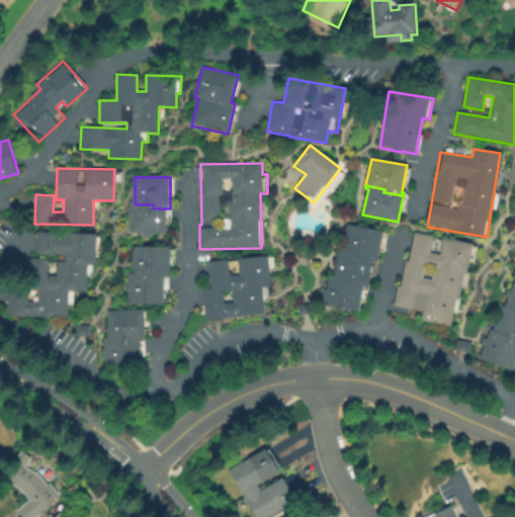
[(135,204),(129,204),(127,235),(165,235),(165,208),(153,208),(153,204),(135,204)]
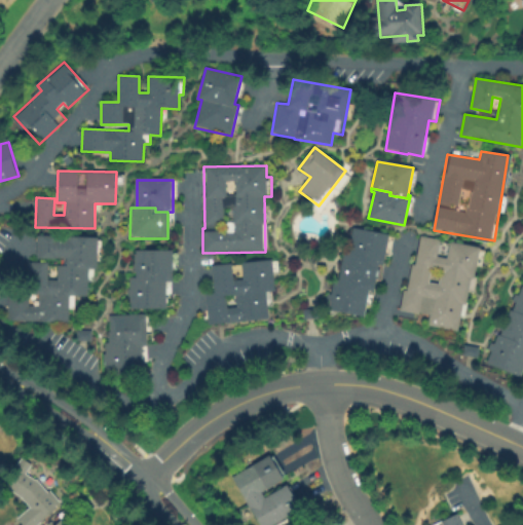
[(352,227),(388,234),(383,265),(379,264),(365,262),(366,258),(347,255),(352,227)]
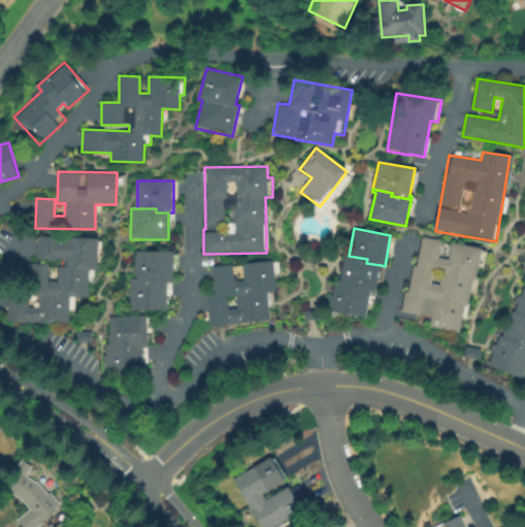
[(0,321),(69,323),(69,310),(75,310),(75,297),(88,298),(89,270),(97,270),(98,238),(37,236),(36,261),(58,262),(57,281),(48,281),(48,264),(31,263),(30,296),(39,296),(38,307),(28,307),(29,298),(0,296),(0,321)]
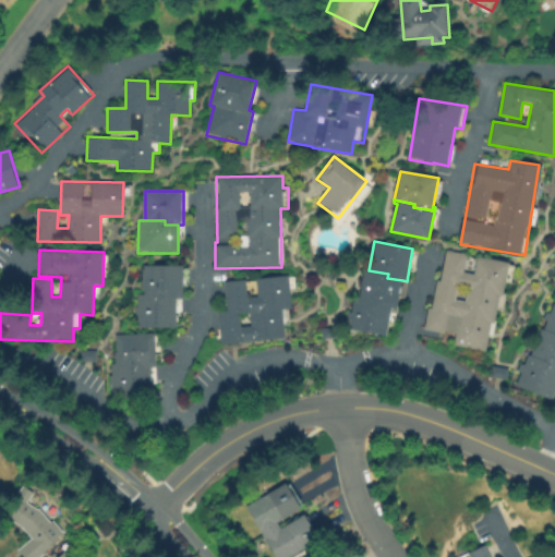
[(427,330),(456,336),(454,346),(485,352),(489,337),(492,337),(497,310),(502,310),(510,263),(477,256),(473,274),(465,271),(468,254),(443,250),(427,330)]
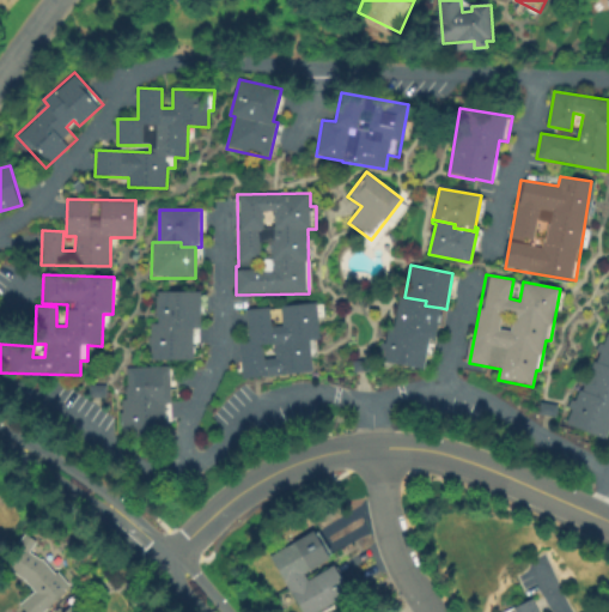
[(158,291),(158,323),(180,323),(180,328),(194,328),(200,328),(200,291),(158,291)]
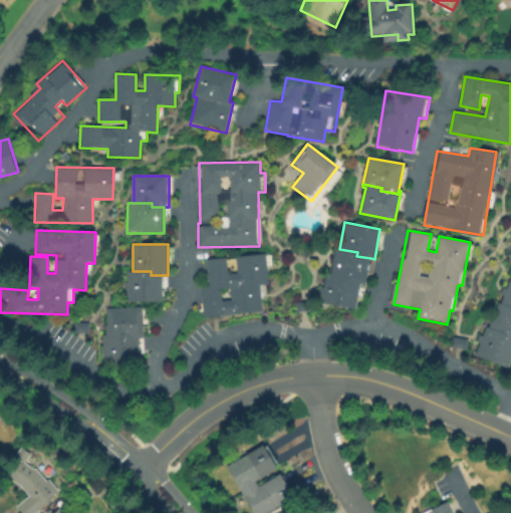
[(339,249),(335,248),(329,274),(348,277),(347,281),(360,284),(364,284),(370,258),(356,256),(357,252),(339,249)]
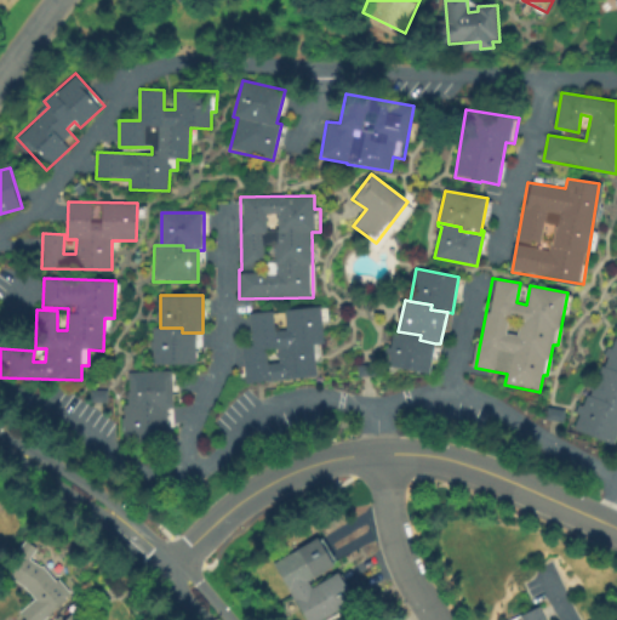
[(320,307),(284,311),(286,331),(274,333),(273,312),(249,314),(252,345),(252,351),(266,350),(278,348),(314,345),(324,343),(320,307)]
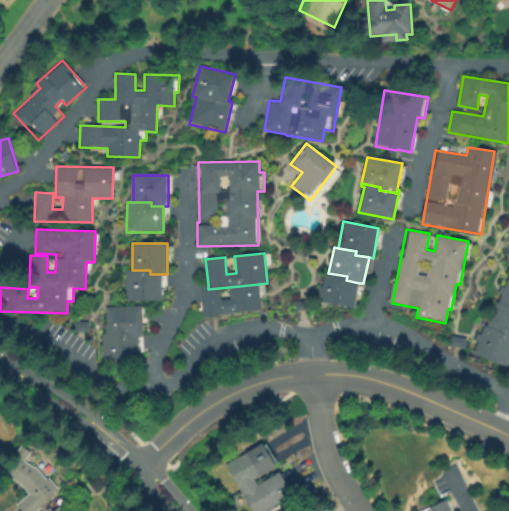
[(132,270),(125,270),(125,300),(162,300),(162,274),(150,274),(150,270),(132,270)]
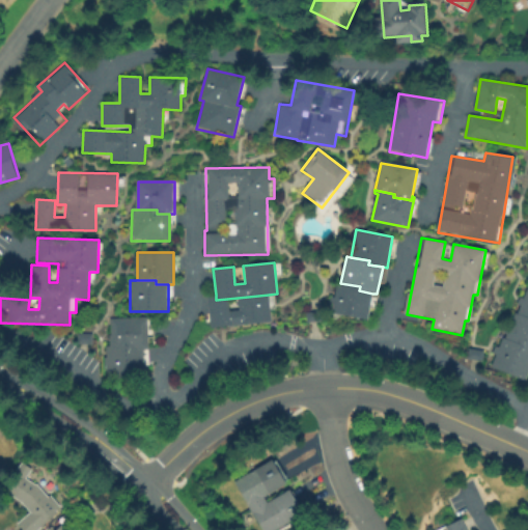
[(372,294),(366,319),(331,312),(337,282),(340,283),(360,286),(359,290),(372,294)]
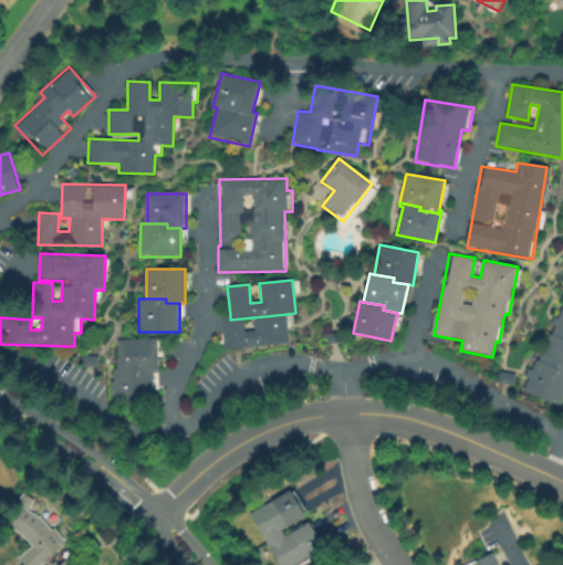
[(562,309),(556,307),(537,372),(530,369),(522,394),(561,405),(562,401),(562,309)]
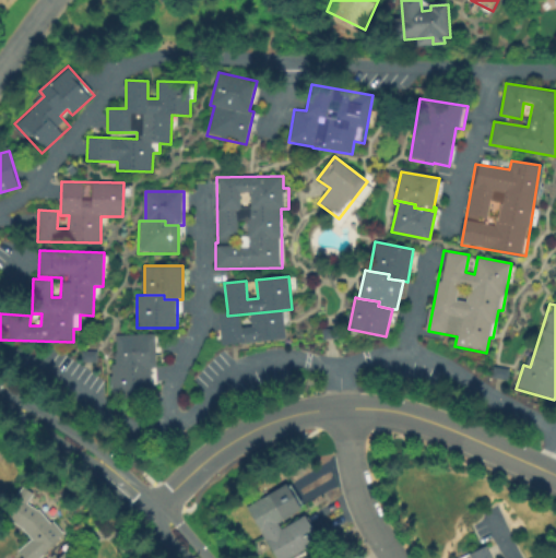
[(283,310),(250,313),(251,327),(241,328),(239,315),(227,316),(227,310),(217,311),(221,344),(285,337),(283,310)]
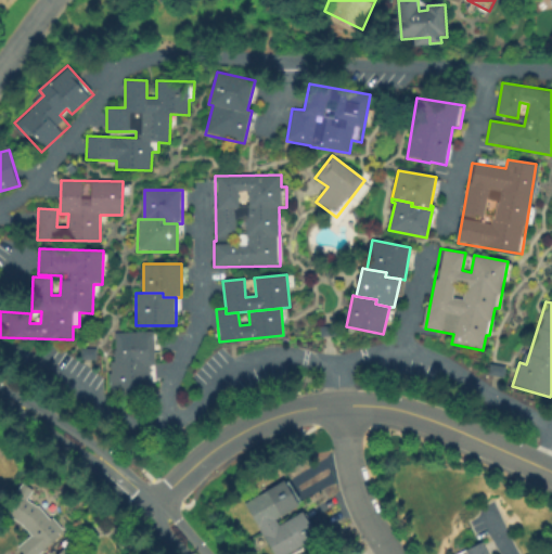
[(150,364),(156,364),(155,331),(115,333),(116,361),(129,361),(130,365),(150,364)]
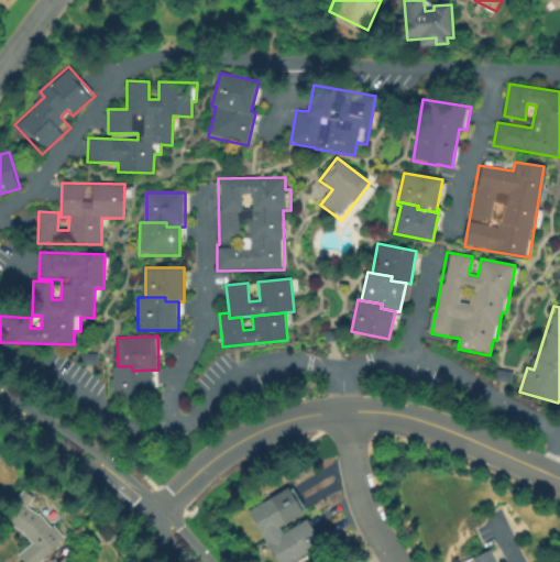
[(153,399),(152,370),(132,371),(131,366),(118,366),(112,367),(113,400),(153,399)]
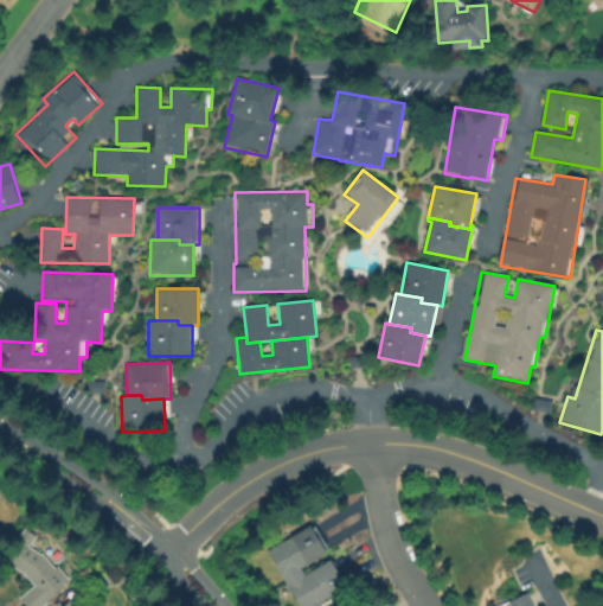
[(299,605),(268,550),(292,537),(290,536),(310,524),(312,527),(316,524),(329,548),(326,550),(327,553),(302,568),(306,573),(331,557),(332,560),(334,559),(347,580),(344,581),(347,586),(313,605),(299,605)]
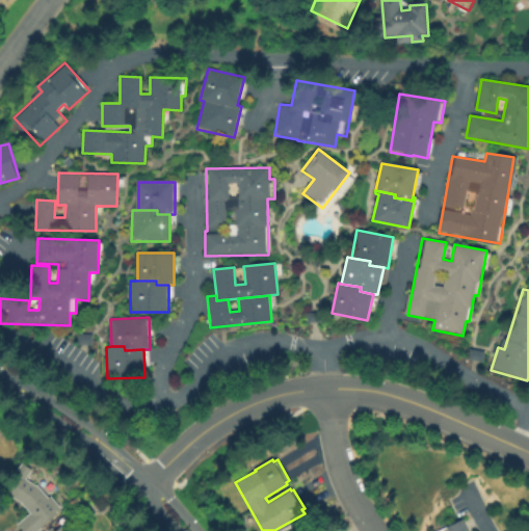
[(27,530),(22,525),(35,513),(27,503),(8,490),(25,462),(37,470),(30,479),(41,485),(42,484),(53,498),(55,496),(67,508),(43,530),(27,530)]
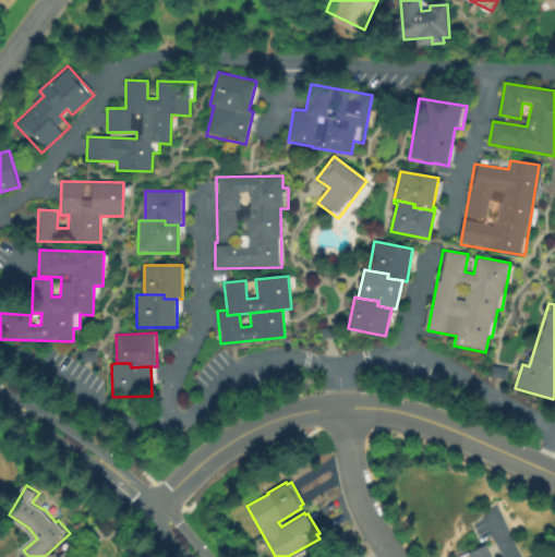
[(470,556),(469,553),(486,544),(492,556),(470,556)]
